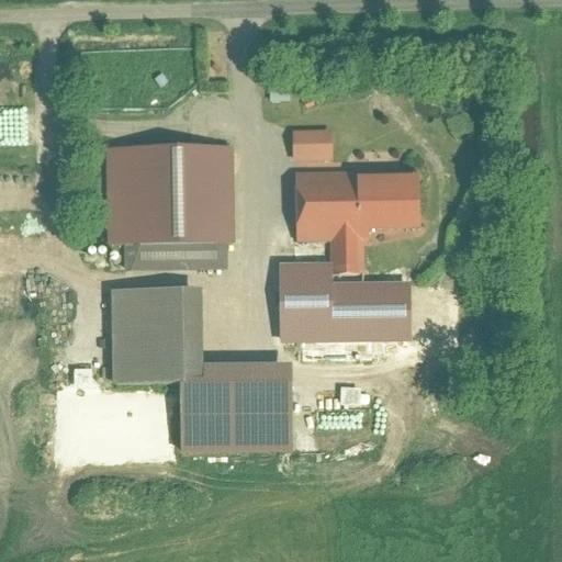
[(333,163),(332,131),(292,132),(293,164),(333,163)]
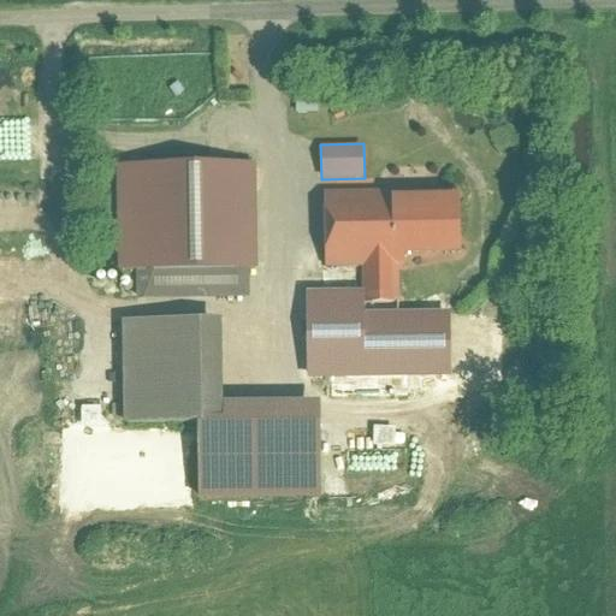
[(255,161),(116,164),(118,271),(258,268),(255,161)]
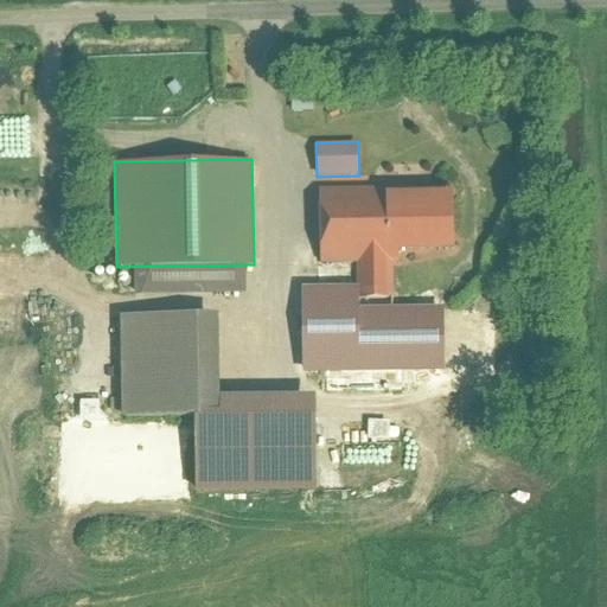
[(453,185),(318,187),(319,264),(356,264),(393,263),(400,263),(398,249),(454,248),(453,185)]
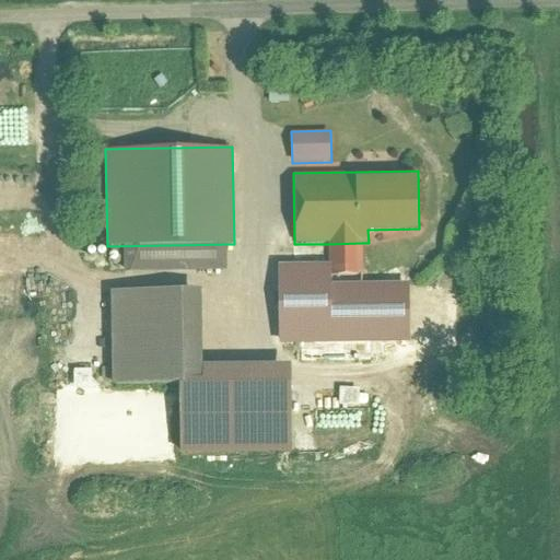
[(364,339),(362,243),(328,244),(329,265),(277,266),(279,341),(364,339)]
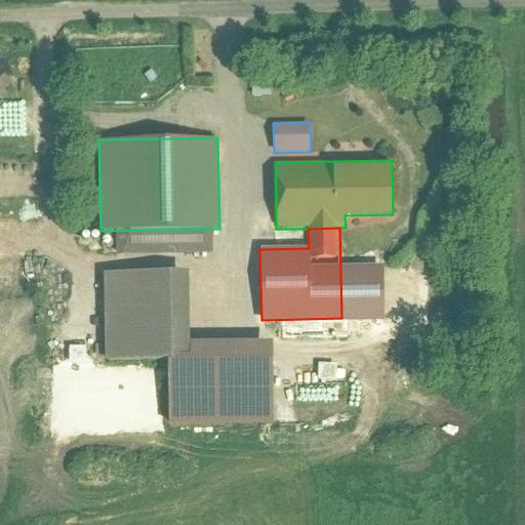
[(103,271),(105,359),(166,357),(190,356),(190,339),(188,268),(103,271)]
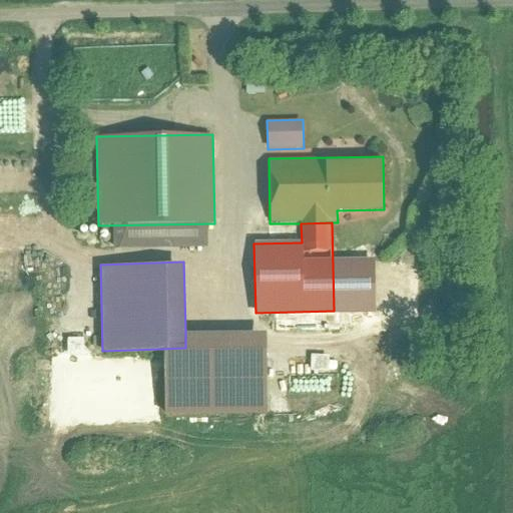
[(267,331),(185,332),(185,348),(162,349),(163,415),(268,414),(267,331)]
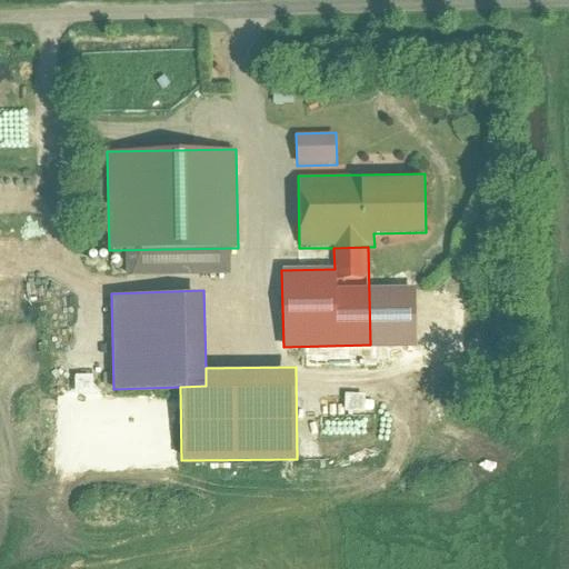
[(341,410),(378,409),(378,389),(341,389),(341,410)]
